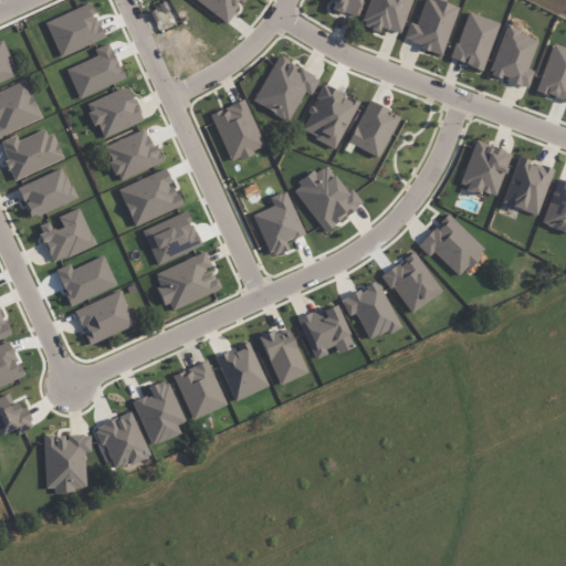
[(194,0),(226,23),(243,0),(194,0)]
